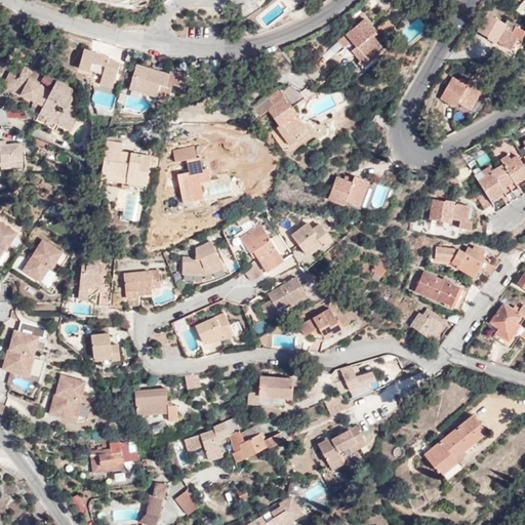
[(290,14),(293,23),(314,12),(310,3),(290,14)]
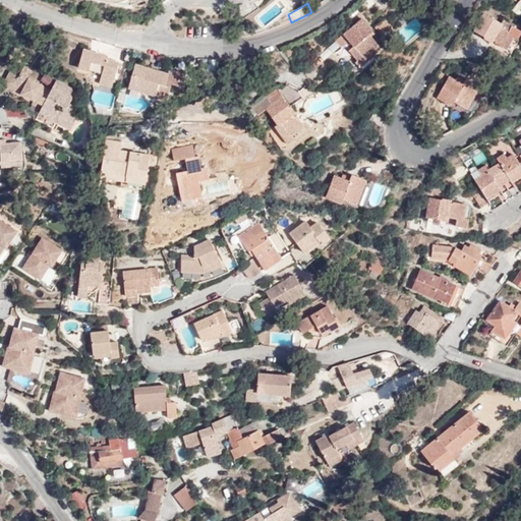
[(494,43),(505,50),(512,38),(516,41),(516,40),(520,32),(511,26),(508,33),(500,29),(502,24),(484,14),(474,32),(483,38),(483,39),(490,44),(493,41),(495,42),(494,43)]
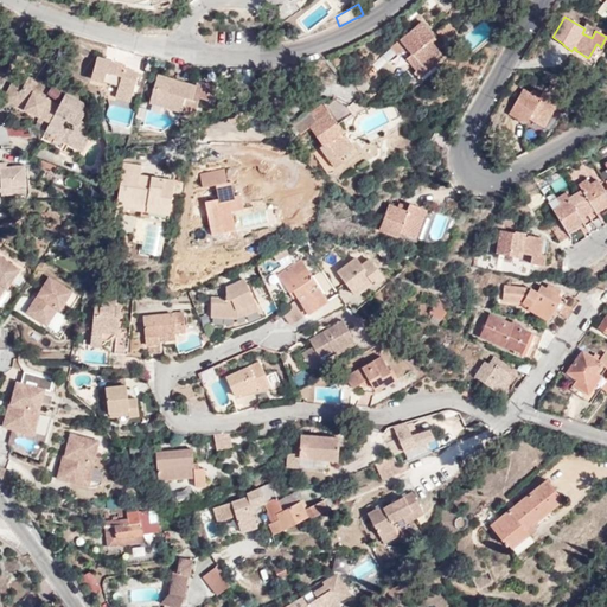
[(425,68),(433,61),(440,55),(429,42),(434,38),(421,23),(400,42),(407,49),(408,51),(413,56),(407,61),(406,62),(417,76),(417,77),(420,81),(427,75),(426,74),(428,71),(425,68)]
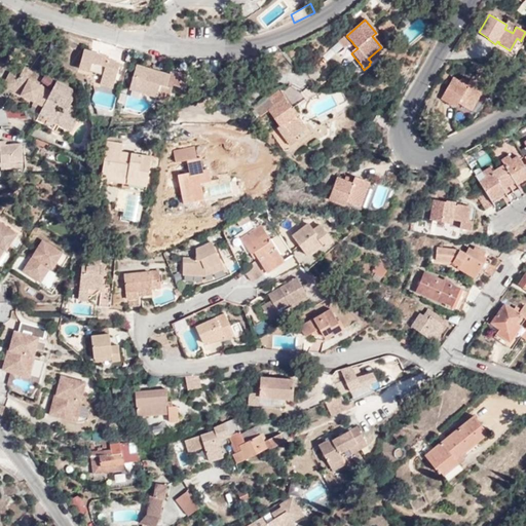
[(390,20),(380,26),(387,35),(397,28),(390,20)]
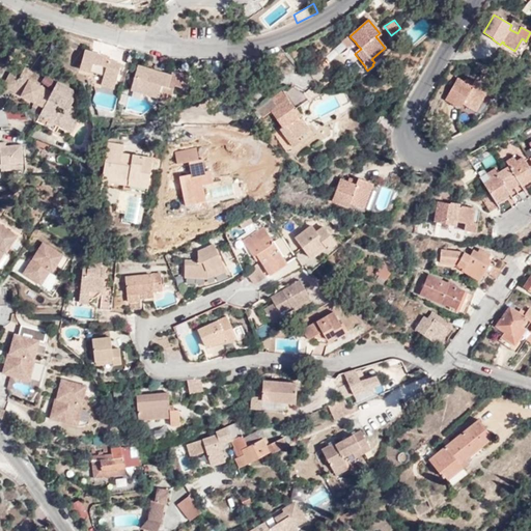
[(509,29),(518,33),(521,27),(512,23),(511,25),(509,29)]
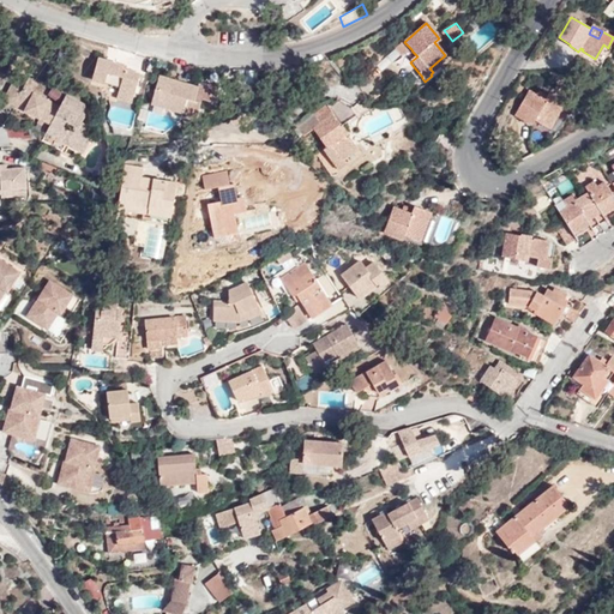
[(411,49),(404,42),(396,49),(401,54),(411,49)]
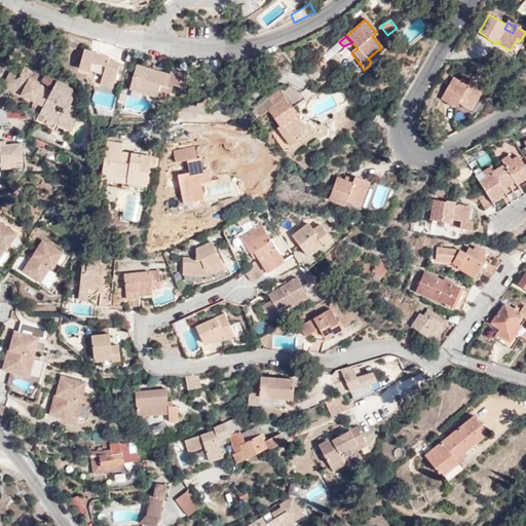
[(358,48),(353,44),(348,48),(352,52),(358,48)]
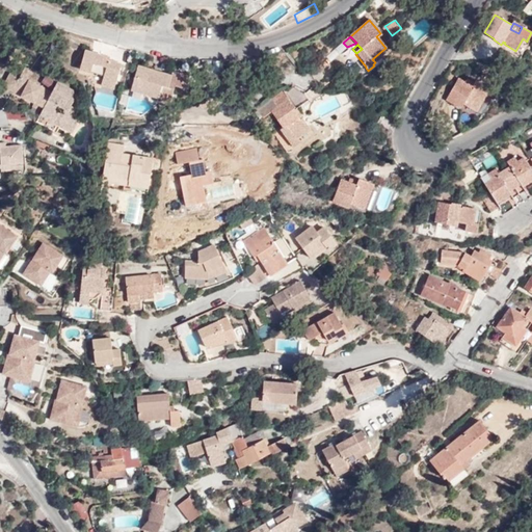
[(110,56),(85,49),(80,68),(104,74),(103,79),(116,83),(121,68),(122,62),(109,59),(110,56)]
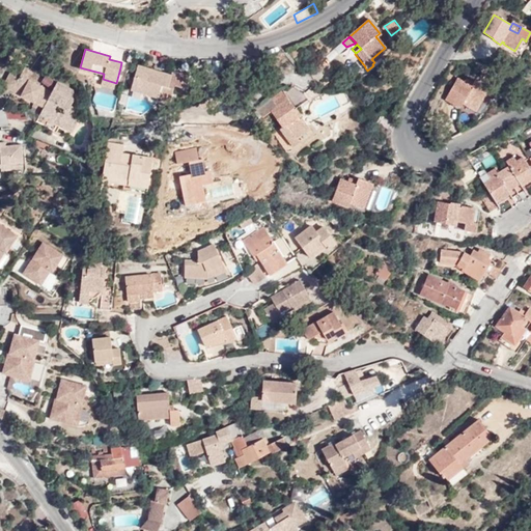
[(386,61),(379,53),(371,59),(374,62),(372,64),(373,65),(367,71),(371,74),(386,61)]
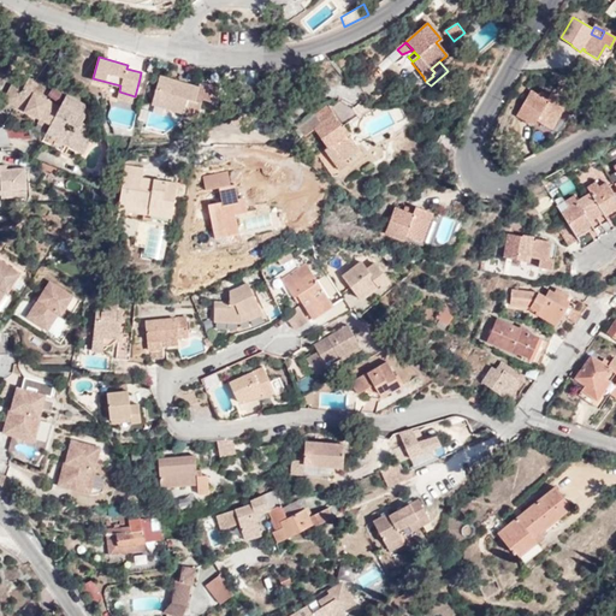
[(159,77),(152,105),(197,117),(202,100),(215,104),(219,88),(208,86),(208,87),(199,84),(197,88),(159,77)]
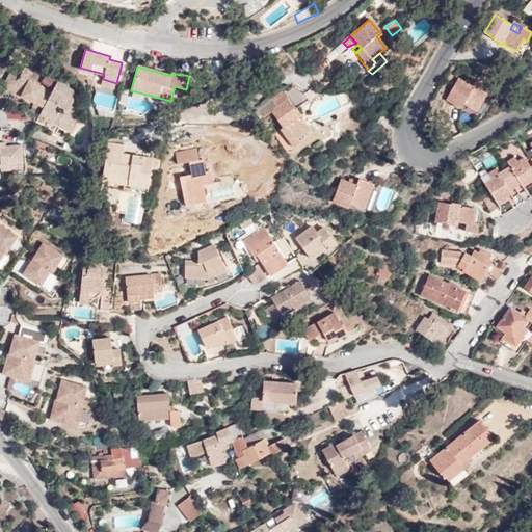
[(33,77),(36,73),(27,68),(23,75),(14,71),(6,85),(16,90),(19,85),(34,94),(31,99),(36,102),(34,105),(44,110),(54,115),(51,120),(59,124),(61,120),(67,123),(64,128),(63,129),(72,134),(78,122),(76,121),(80,111),(72,106),(75,100),(75,97),(74,90),(59,82),(54,90),(38,82),(40,81),(33,77)]
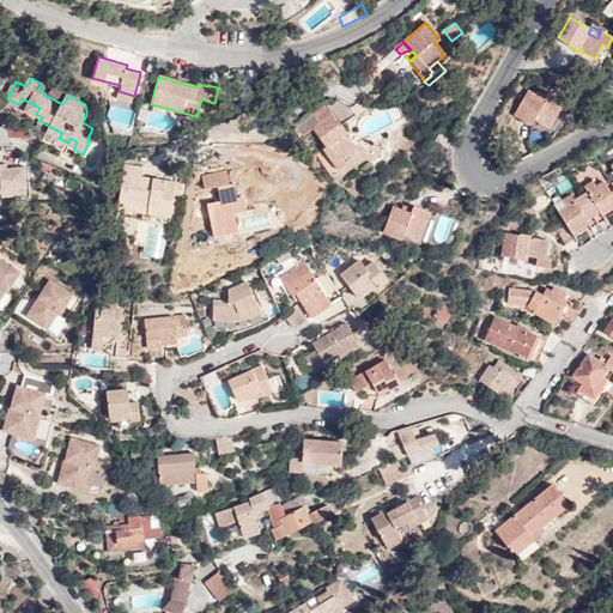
[(60,101),(64,90),(50,85),(47,96),(60,101)]
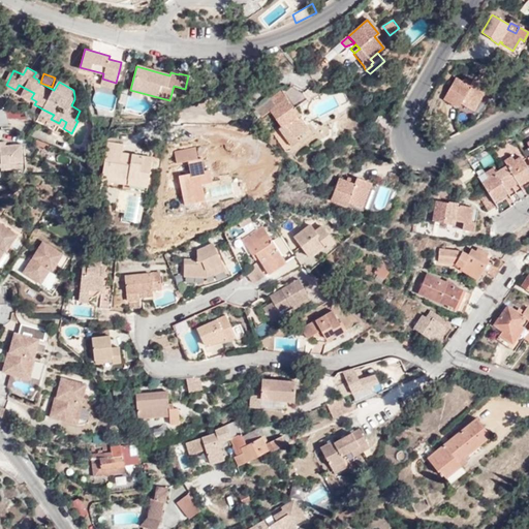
[(456,75),(444,94),(459,102),(461,99),(473,106),(486,84),(472,76),(469,83),(456,75)]
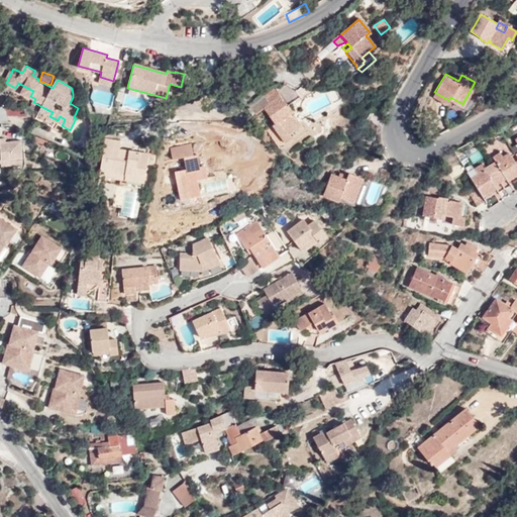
[(18,83),(15,88),(30,96),(33,91),(18,83)]
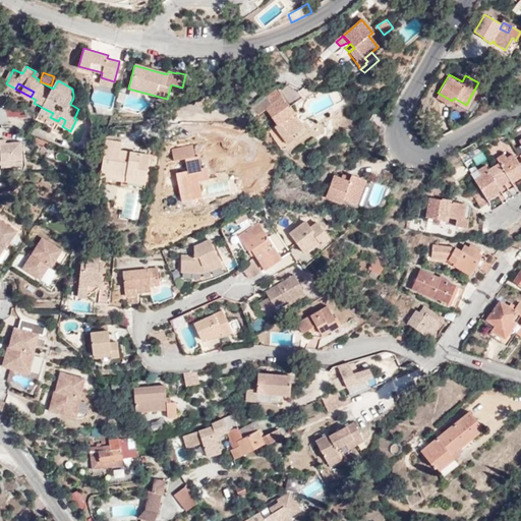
[(274,117),(293,111),(296,111),(291,105),(290,105),(284,97),(284,96),(279,89),(251,109),(256,117),(268,109),(274,117)]
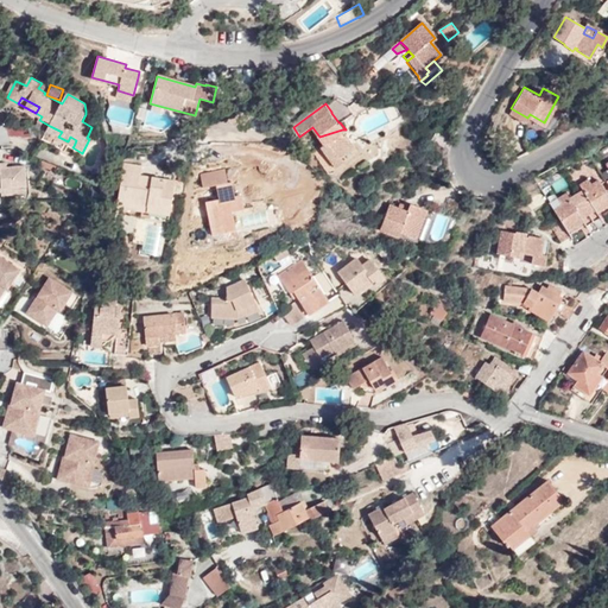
[(62,132),(50,126),(48,131),(58,137),(62,132)]
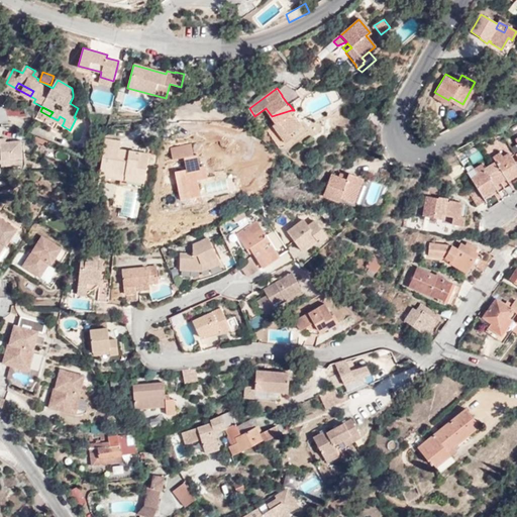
[(292,132),(302,125),(294,112),(295,111),(294,110),(291,110),(272,116),(277,123),(274,124),(286,142),(294,136),(292,132)]
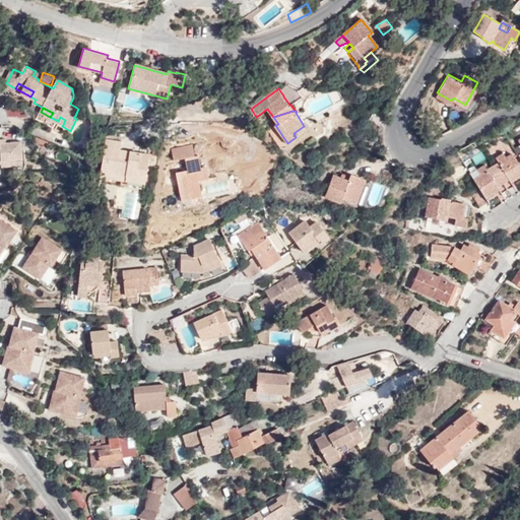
[(379,124),(383,116),(373,111),(369,118),(379,124)]
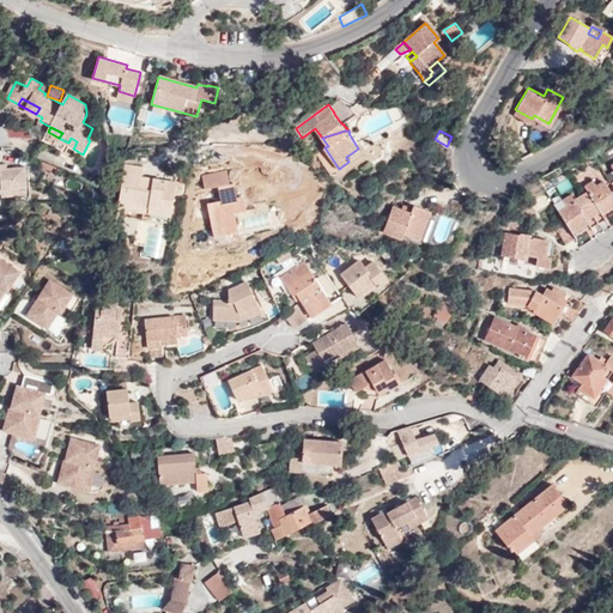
[(1,171),(1,167),(0,165),(0,193),(5,193),(5,198),(19,196),(19,188),(30,187),(28,169),(10,170),(1,171)]
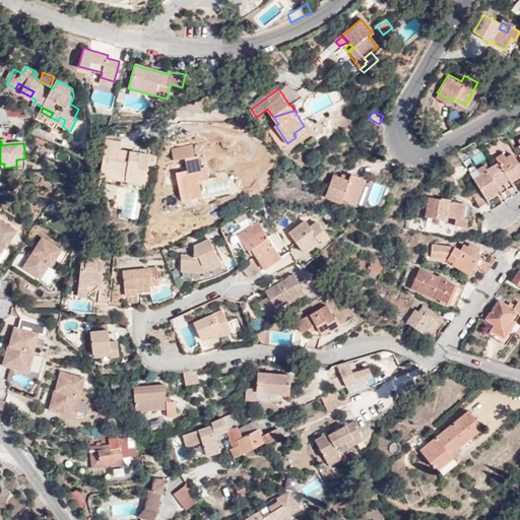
[(104,141),(99,176),(143,185),(148,156),(119,152),(120,144),(104,141)]
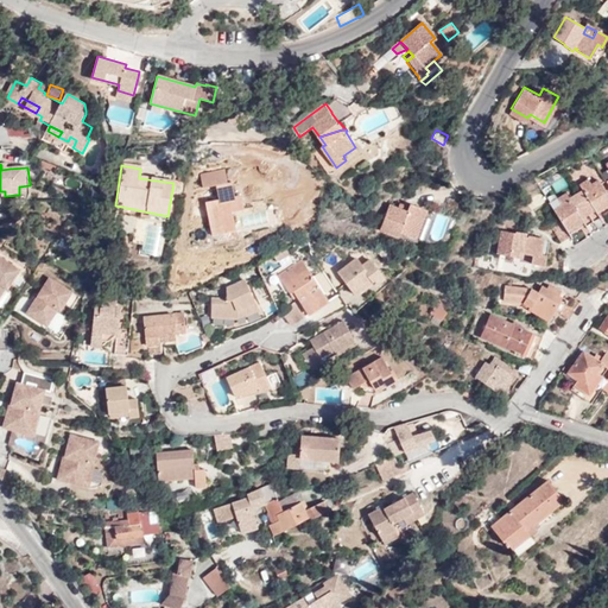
[(204,203),(210,230),(235,226),(233,211),(242,210),(241,196),(234,197),(230,183),(227,183),(225,171),(200,176),(203,189),(216,185),(219,201),(204,203)]
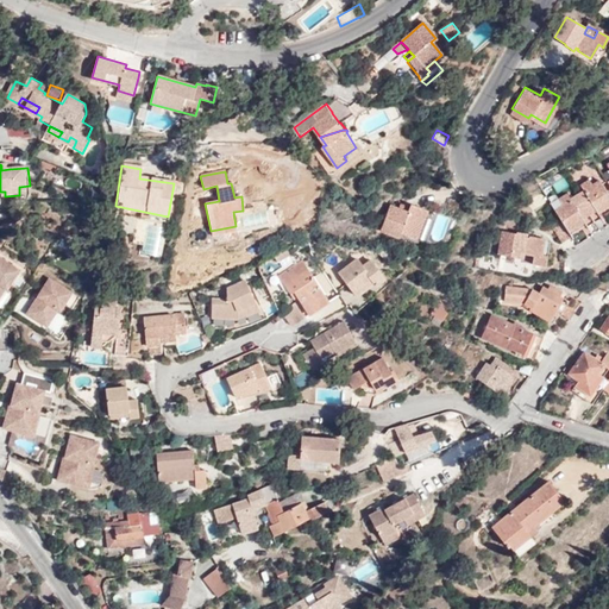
[(588,200),(595,212),(600,209),(601,211),(608,206),(608,196),(596,176),(579,187),(588,200)]
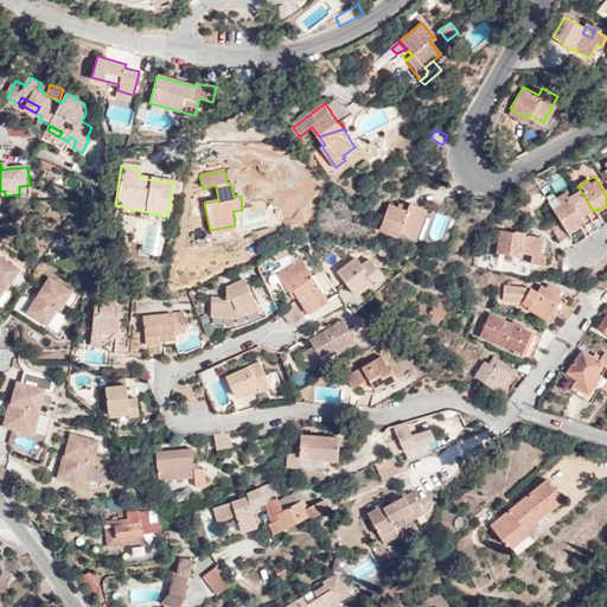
[(560,224),(566,232),(577,224),(576,222),(580,219),(583,225),(585,227),(589,224),(586,217),(577,204),(573,208),(568,200),(564,195),(556,199),(561,205),(551,211),(560,224)]
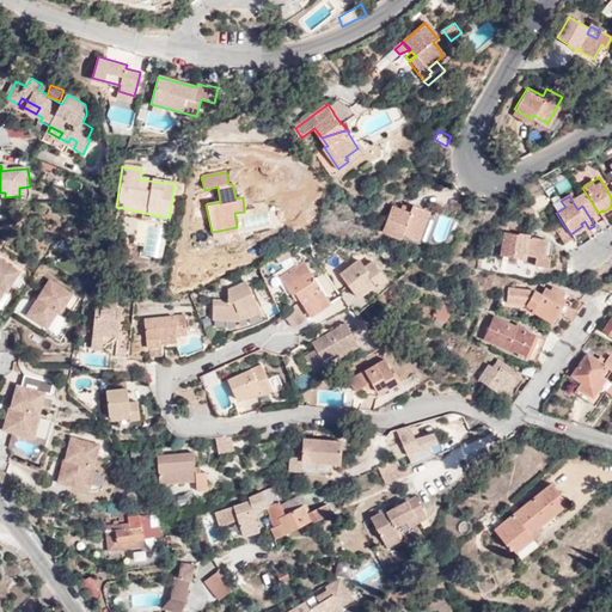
[(556,213),(565,207),(561,201),(552,207),(556,213)]
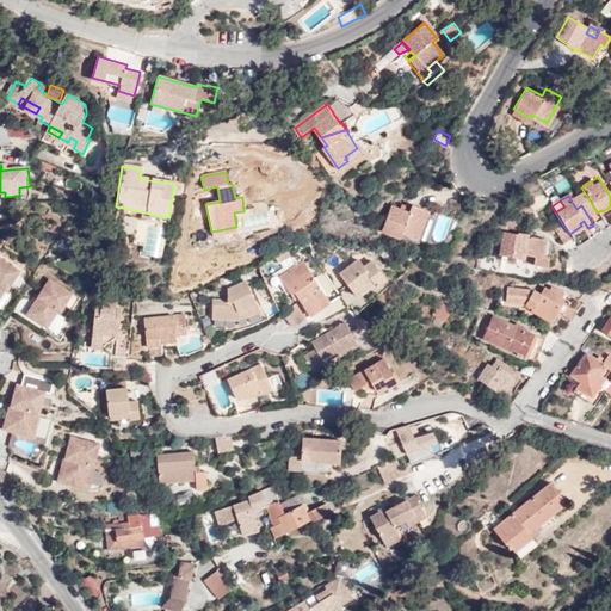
[(584,204),(596,224),(602,220),(602,218),(597,213),(590,201),(584,204)]
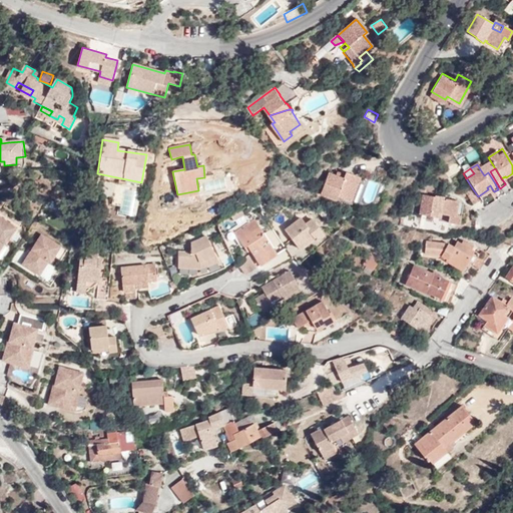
[(331,171),(322,193),(338,199),(339,194),(353,200),(362,176),(348,171),(345,177),(331,171)]
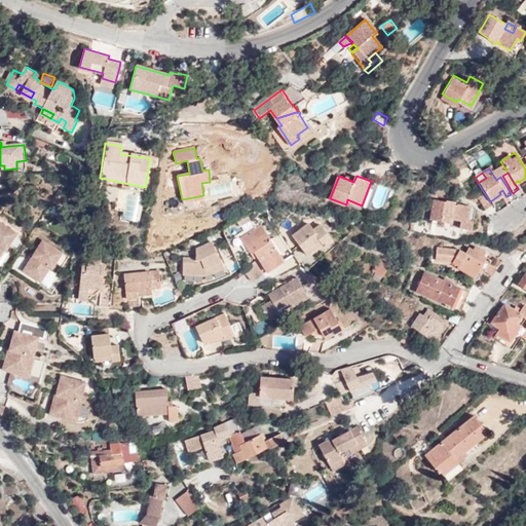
[(508,188),(511,194),(513,193),(502,176),(500,177),(508,188)]
